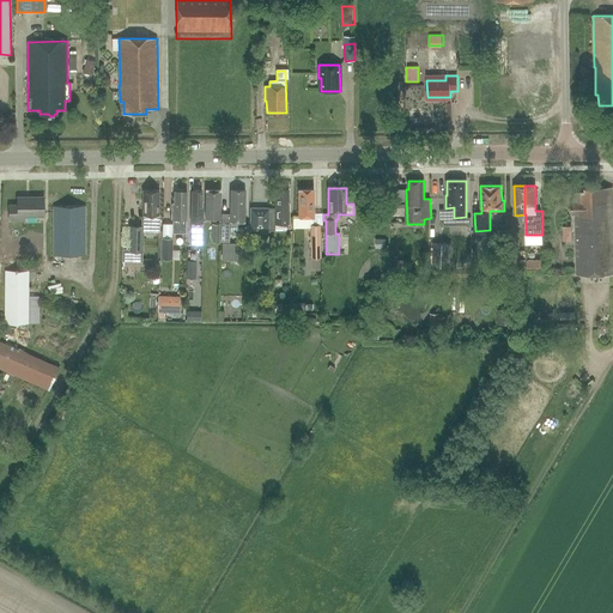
[(576,214),(577,266),(577,275),(612,274),(612,224),(612,188),(586,188),(586,192),(576,193),(576,201),(571,201),(572,214),(576,214)]
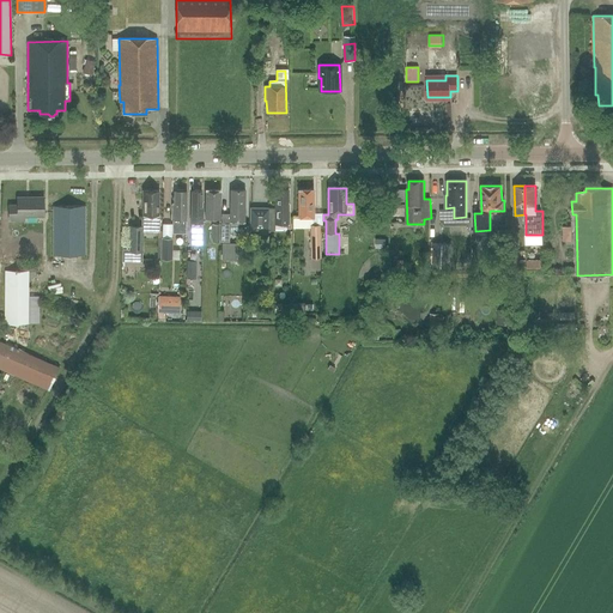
[(220,219),(220,190),(206,189),(206,218),(220,219)]
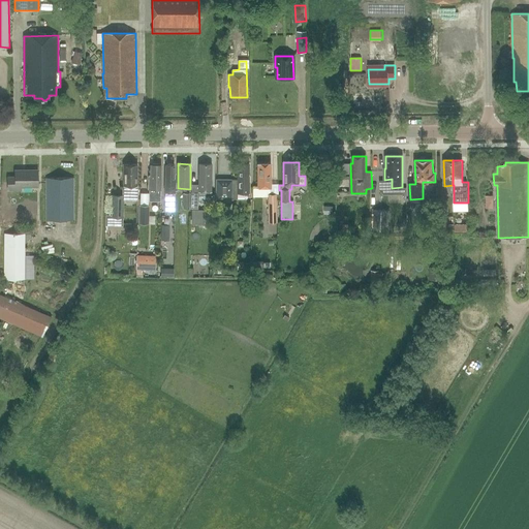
[(250,194),(250,176),(249,175),(249,163),(238,163),(237,193),(250,194)]
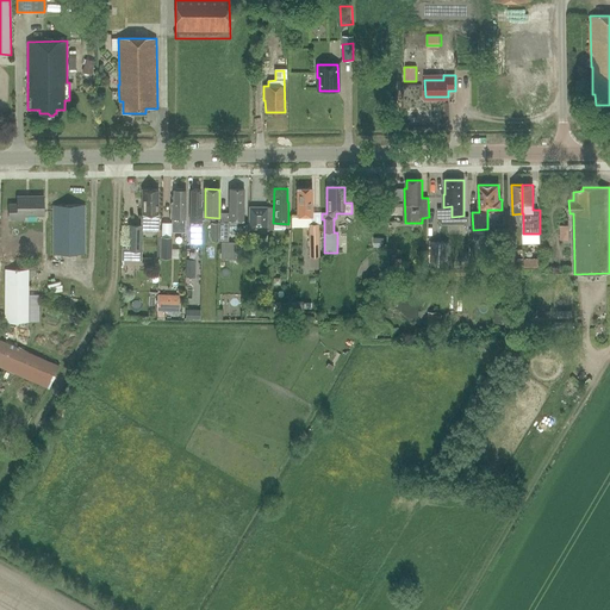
[(298,217),(312,217),(312,188),(297,188),(298,217)]
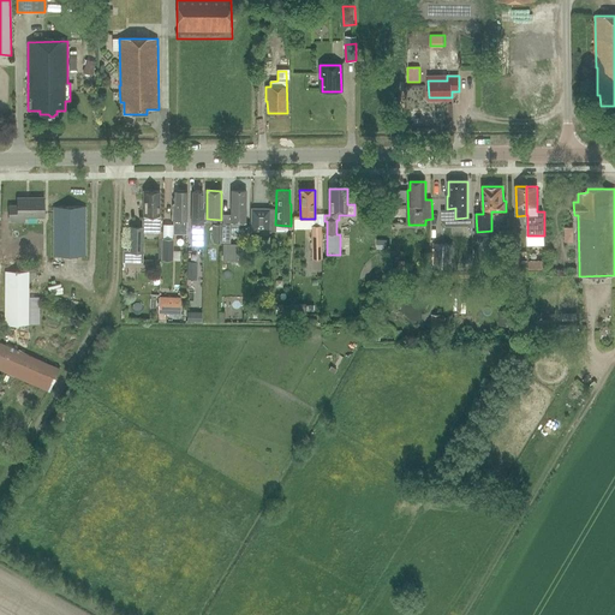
[(406,201),(405,190),(396,190),(396,201),(406,201)]
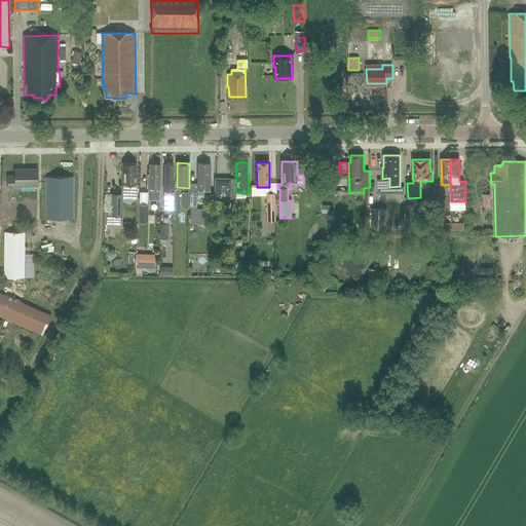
[(137,185),(137,163),(123,163),(123,185),(123,194),(111,194),(111,214),(105,214),(105,225),(122,225),(122,214),(123,214),(123,203),(123,198),(136,198),(137,198),(137,195),(137,185)]
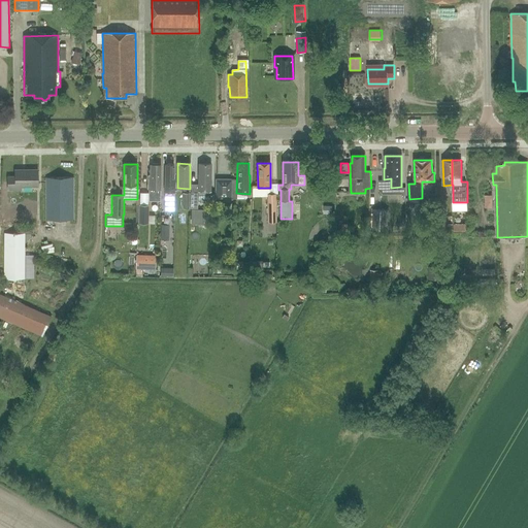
[(161,197),(161,165),(159,165),(159,164),(153,164),(153,165),(151,165),(151,175),(149,175),(149,189),(150,189),(149,197),(161,197)]
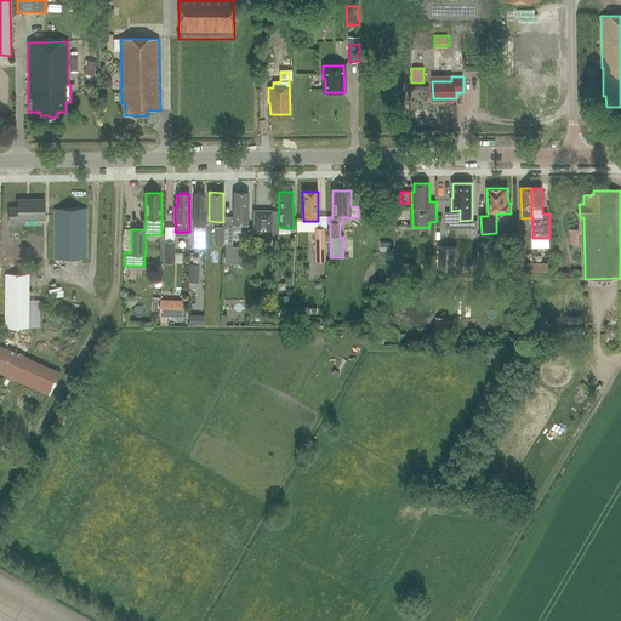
[(249,226),(249,193),(234,193),(233,226),(249,226)]
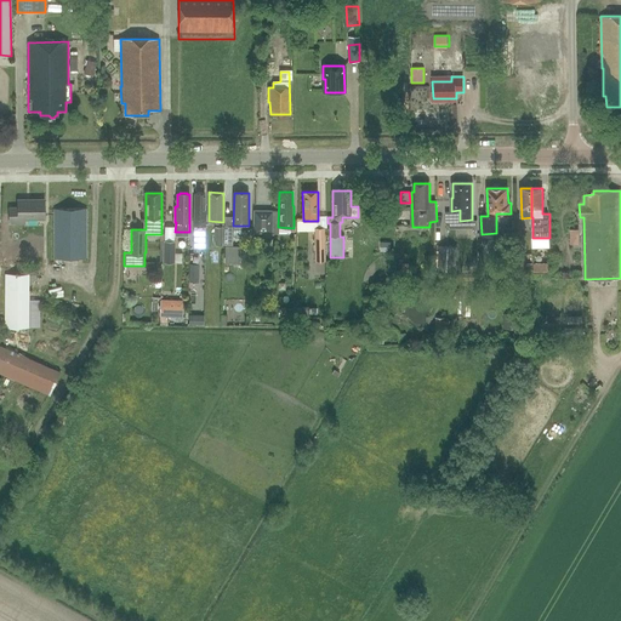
[(195,248),(205,248),(206,210),(205,210),(204,209),(205,194),(194,194),(194,229),(195,231),(195,248)]
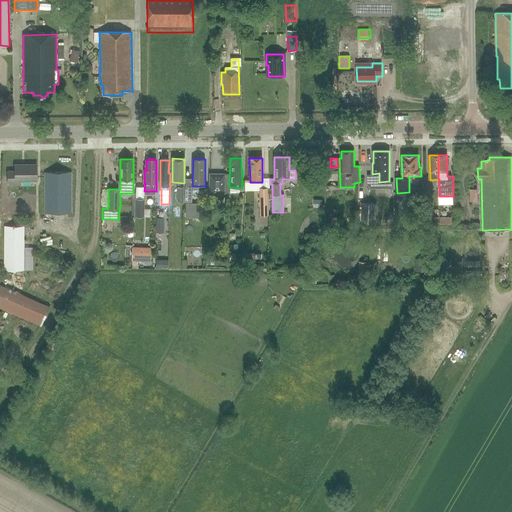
[(21,180),(37,180),(37,165),(14,165),(14,171),(8,172),(8,184),(21,184),(21,180)]
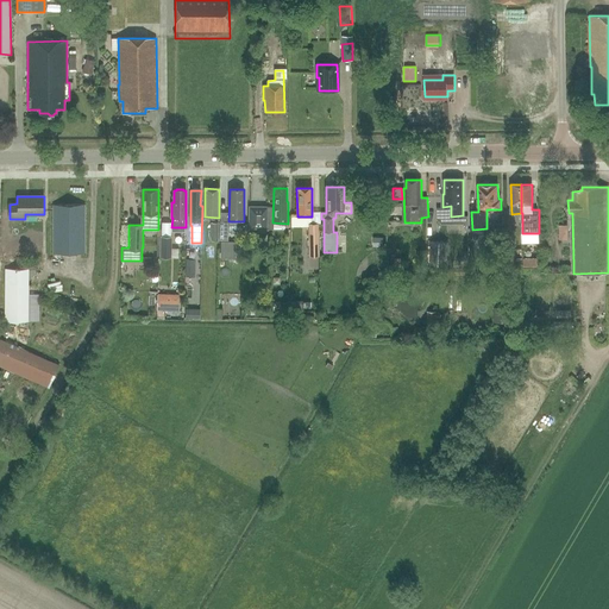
[(86,256),(87,206),(54,205),(54,256),(86,256)]
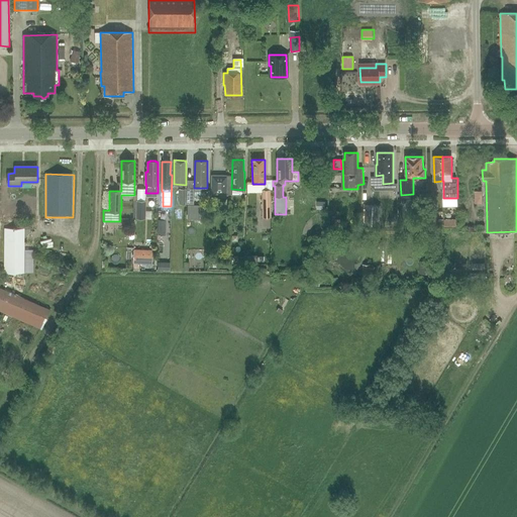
[(262,218),(271,218),(271,190),(262,190),(262,218)]
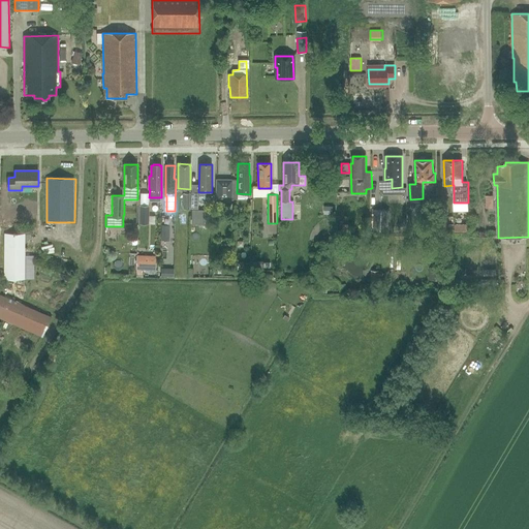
[(150,207),(136,207),(136,224),(149,224),(150,207)]
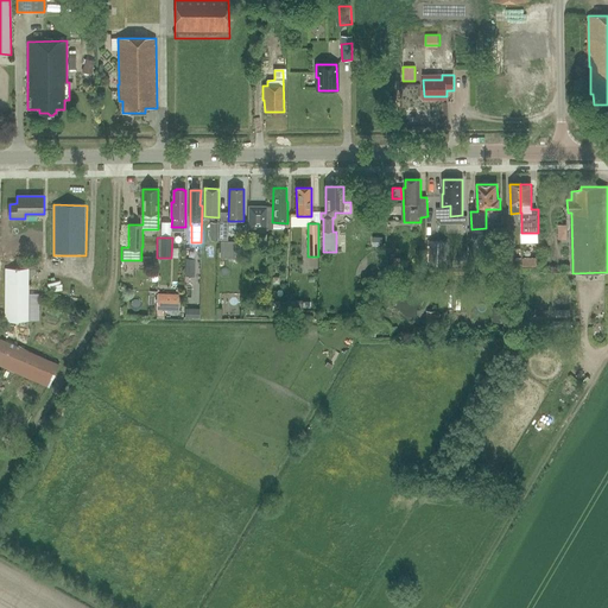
[(448,242),(430,241),(429,265),(447,266),(448,242)]
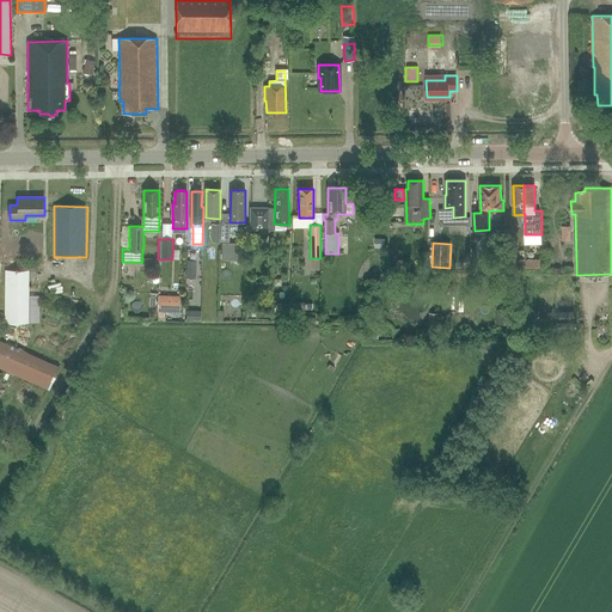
[(37,264),(37,257),(18,258),(18,271),(5,271),(5,343),(0,341),(0,368),(49,391),(59,367),(29,354),(29,324),(29,271),(37,271),(37,264)]
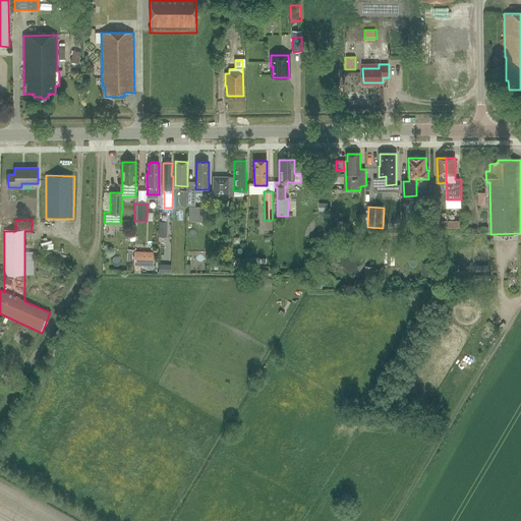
[(25,250),(25,274),(35,274),(35,250),(25,250)]
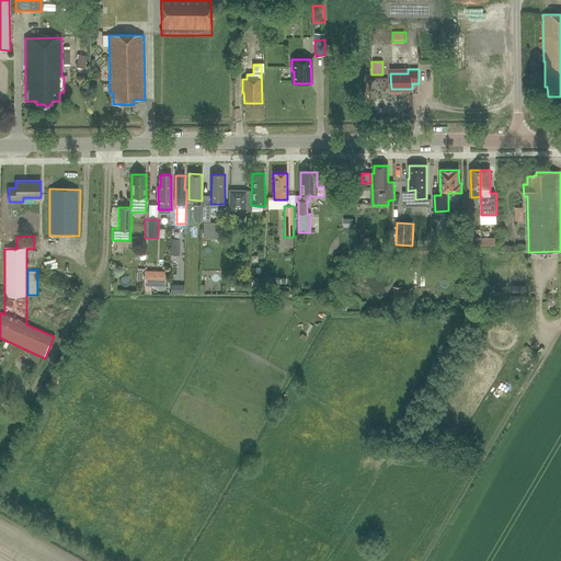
[(165,271),(145,271),(144,286),(150,286),(150,287),(165,288),(165,271)]
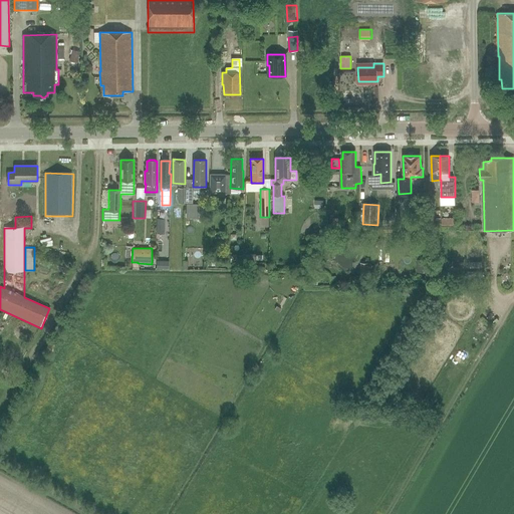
[(169,260),(157,260),(157,268),(169,268),(169,260)]
